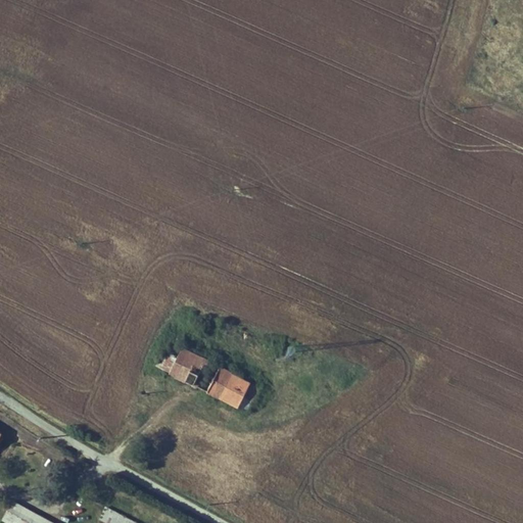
[(171,373),(219,398),(231,374),(183,349),(179,359),(171,373)]
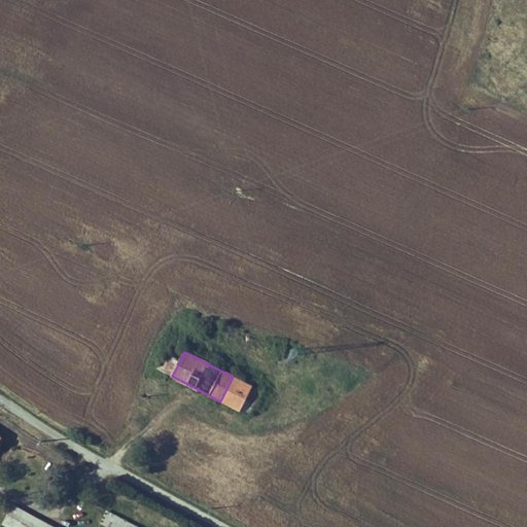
[(180,361),(174,358),(166,373),(172,376),(180,361)]
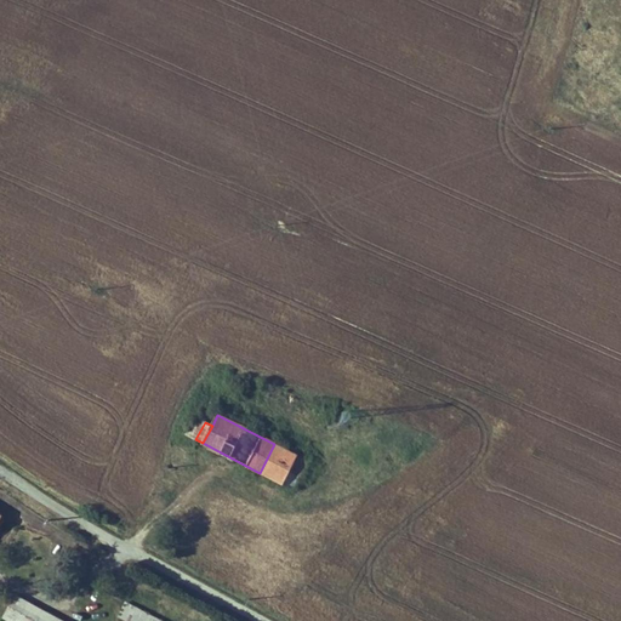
[(283,484),(289,471),(297,455),(274,444),(260,473),(283,484)]
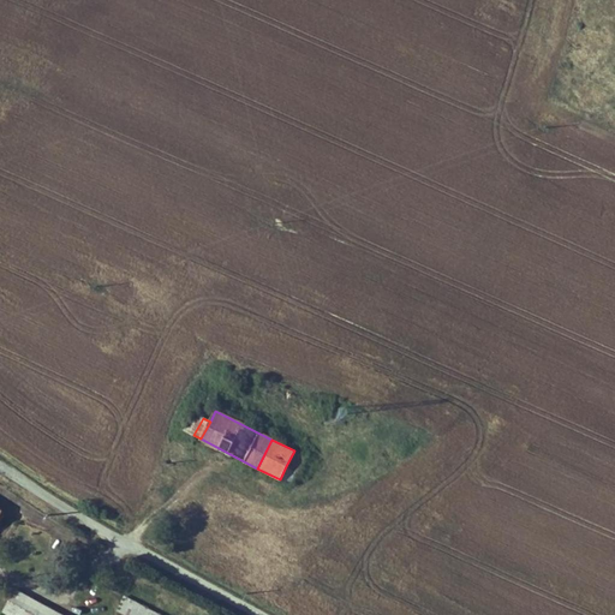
[(286,466),(293,470),(302,454),(294,451),(286,466)]
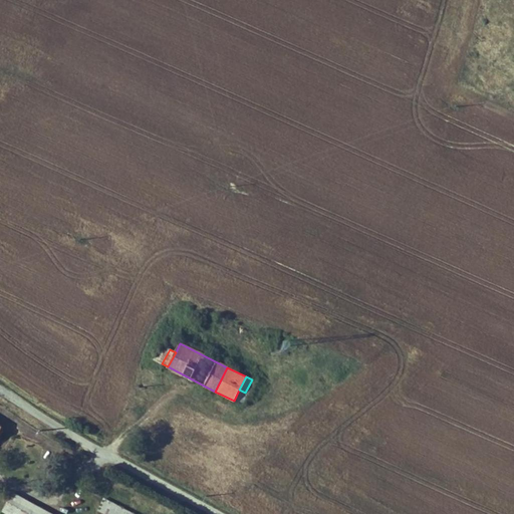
[(255,381),(252,379),(245,393),(248,395),(255,381)]
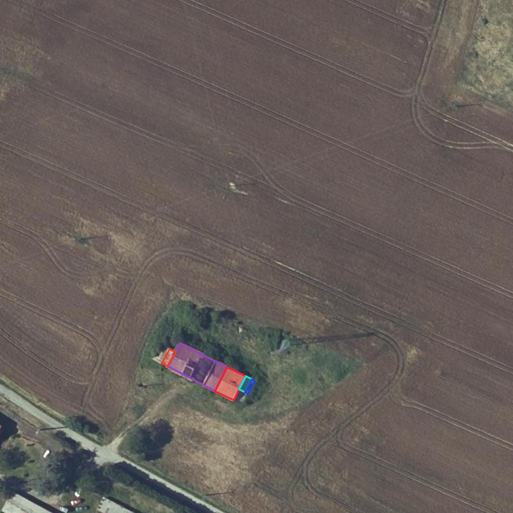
[(3,510),(9,512),(52,512),(13,492),(3,510)]
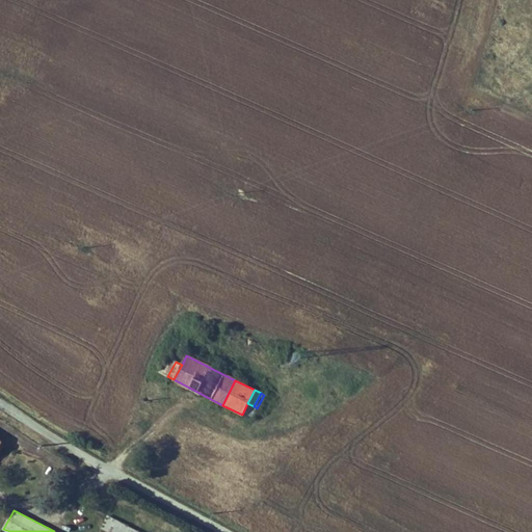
[(138,531),(109,517),(103,529),(108,531),(138,531)]
